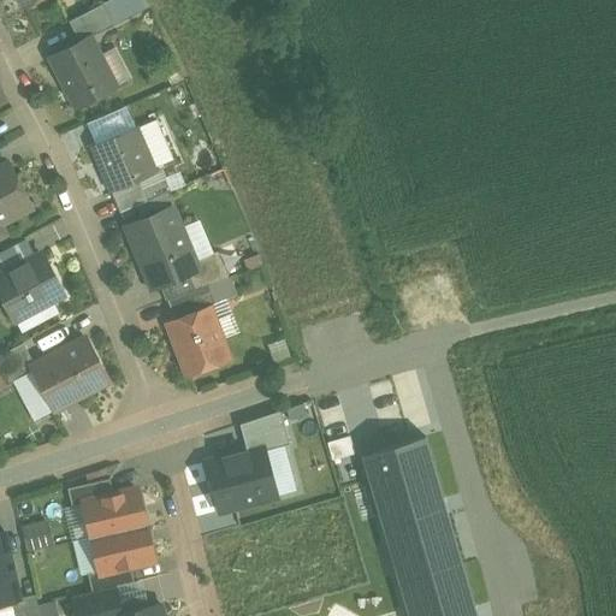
[(105,5),(71,22),(78,37),(100,25),(104,33),(116,25),(105,5)]
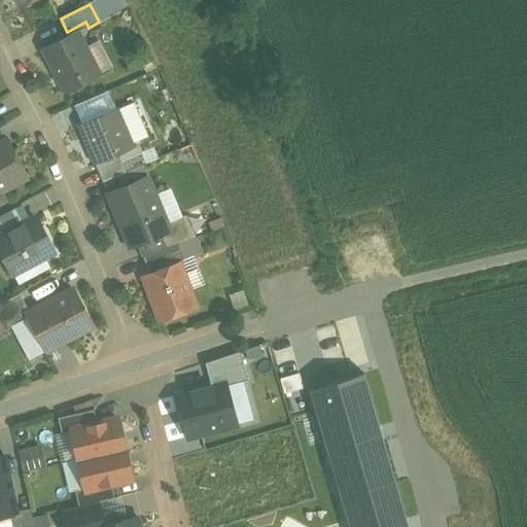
[(79,32),(45,49),(67,92),(101,74),(79,32)]
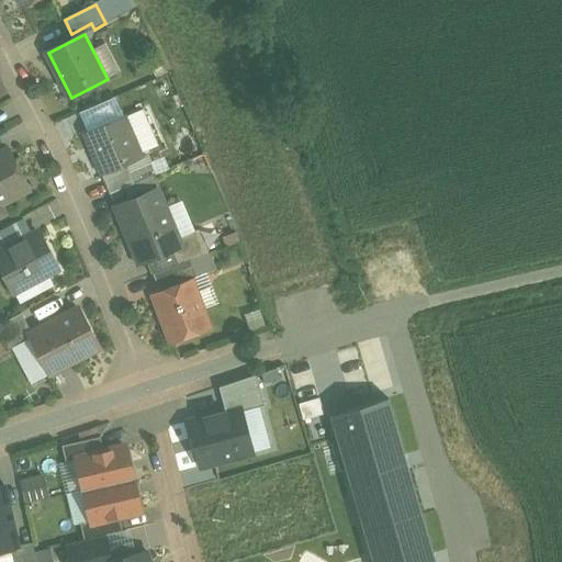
[(127,116),(86,134),(102,175),(144,157),(127,116)]
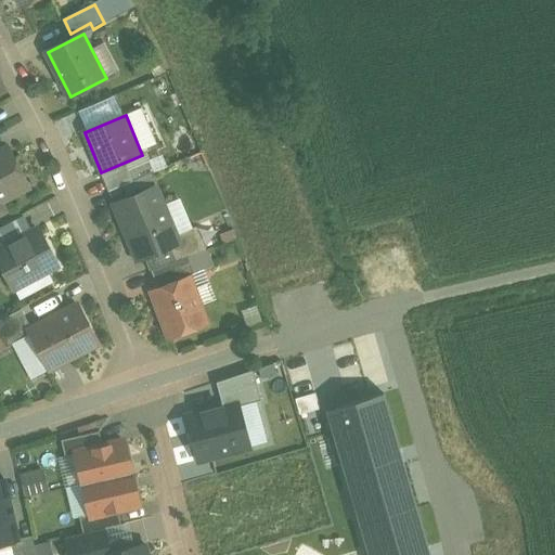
[(8,149),(0,153),(0,214),(5,211),(1,203),(28,188),(8,149)]
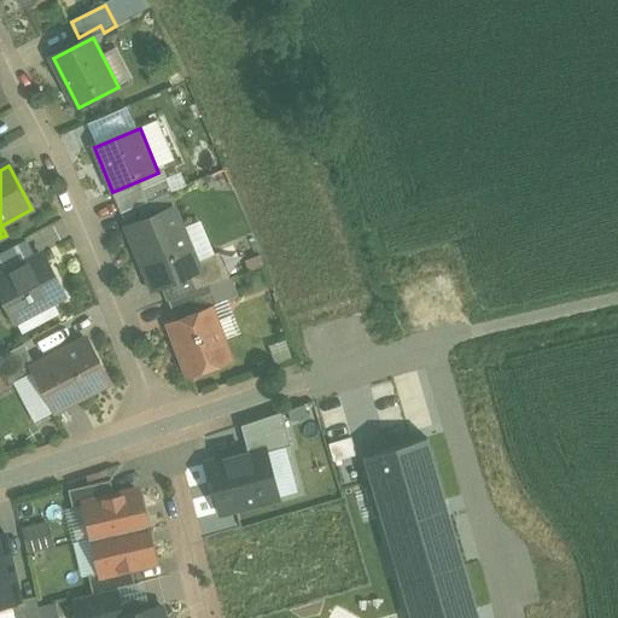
[(169,179),(143,190),(149,203),(174,192),(169,179)]
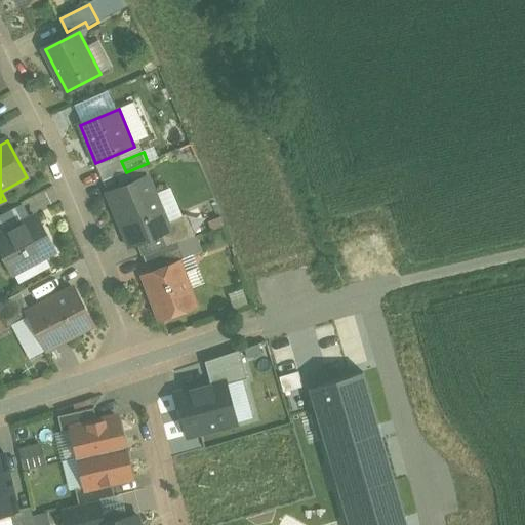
[(149,178),(110,194),(131,245),(162,233),(170,229),(167,223),(149,178)]
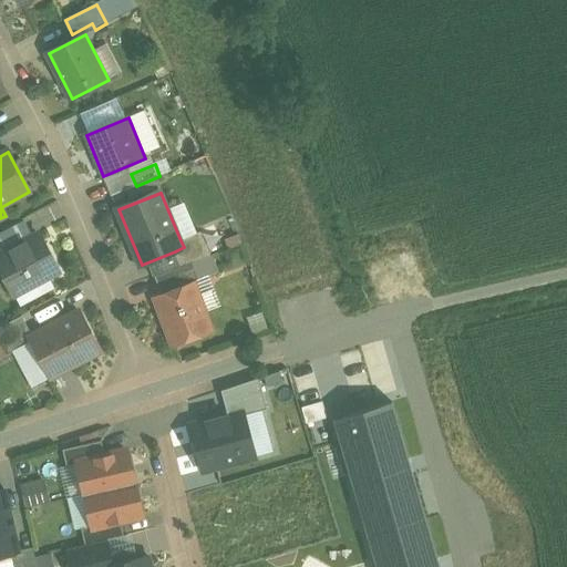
[(202,232),(181,240),(184,247),(175,251),(181,267),(194,263),(212,256),(202,232)]
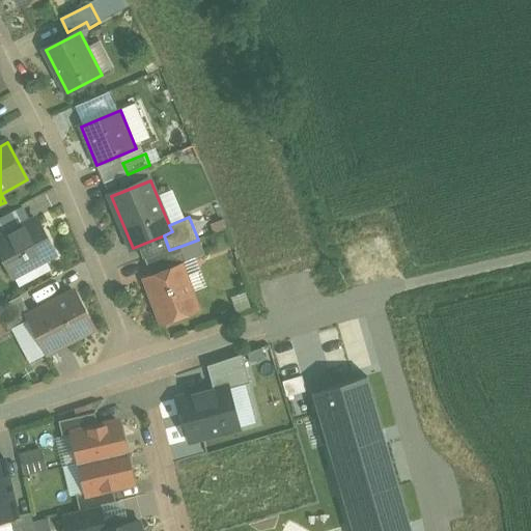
[(7,234),(0,239),(0,248),(15,276),(56,255),(48,239),(46,240),(36,222),(38,221),(37,219),(7,234)]
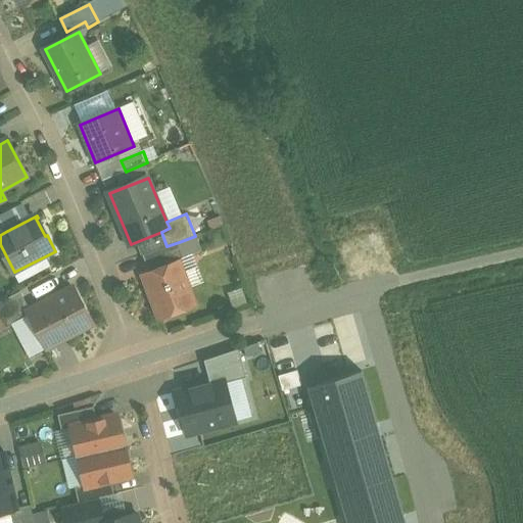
[(167,246),(144,255),(150,273),(180,262),(181,264),(186,262),(179,242),(167,246)]
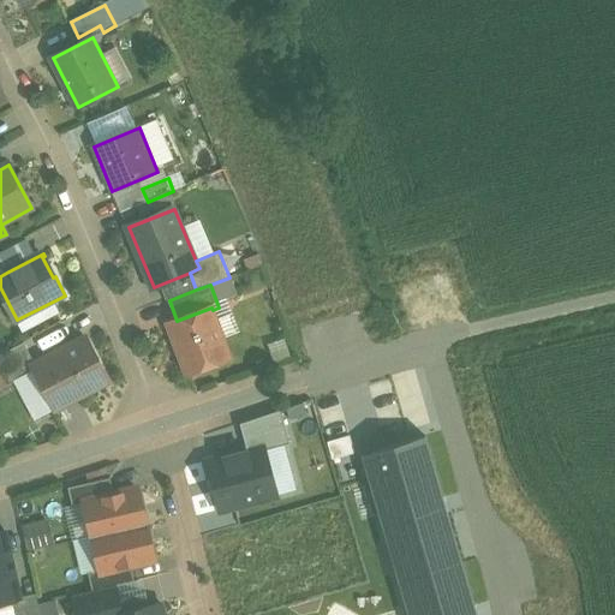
[(177,321),(169,323),(189,374),(231,359),(213,310),(212,308),(177,321)]
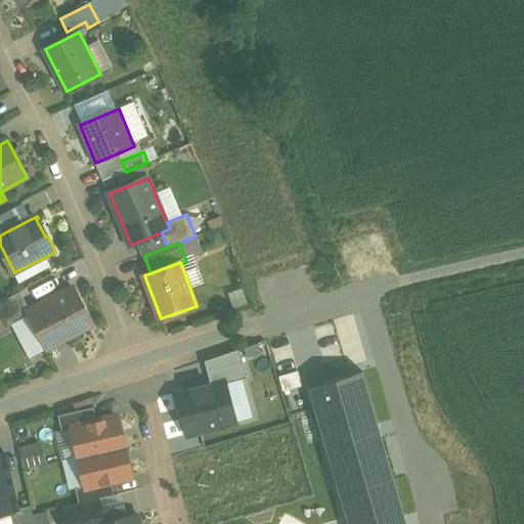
[(74,288),(29,311),(48,349),(93,324),(74,288)]
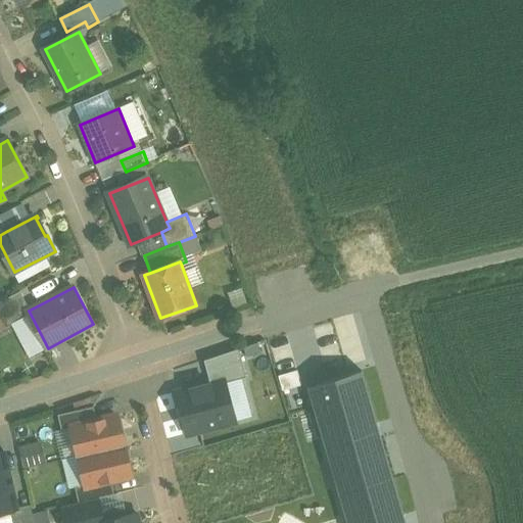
[(21,291),(0,302),(0,318),(4,326),(26,314),(24,310),(29,306),(21,291)]
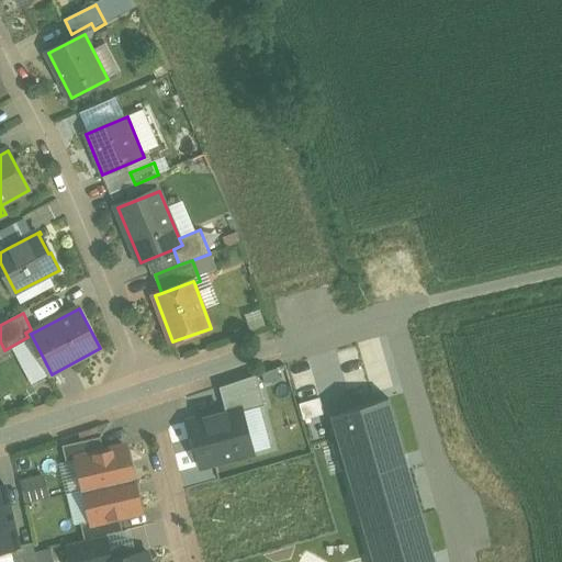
[(257,374),(218,386),(225,412),(240,408),(240,412),(265,405),(257,374)]
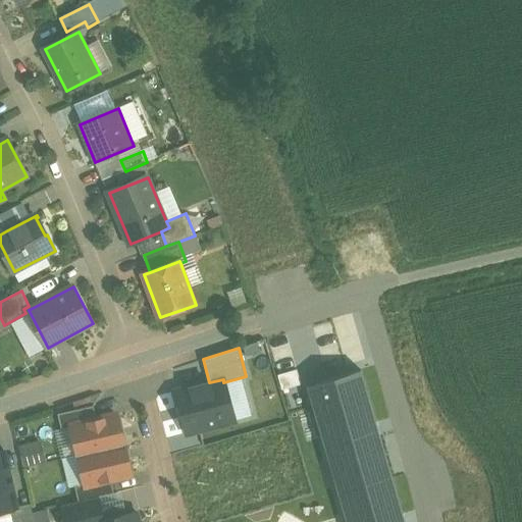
[(374,370),(312,387),(316,402),(324,434),(350,521),(417,521),(387,416),(374,370)]
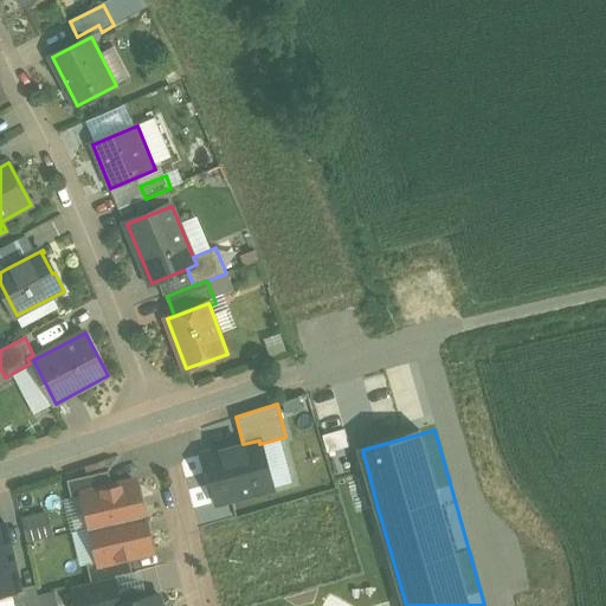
[(243,444),(204,455),(217,503),(271,488),(259,444),(259,440),(243,444)]
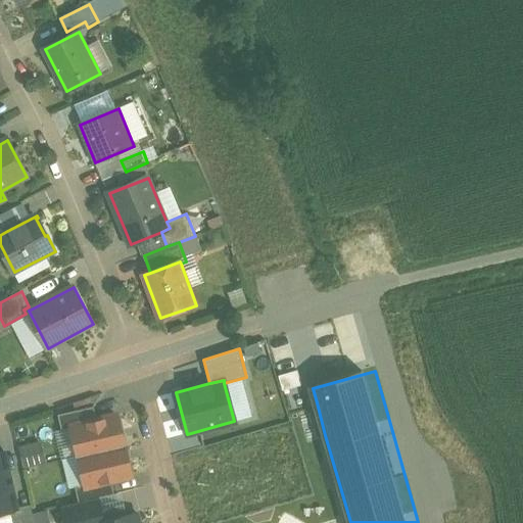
[(95,407),(59,415),(62,430),(73,428),(73,427),(98,421),(95,407)]
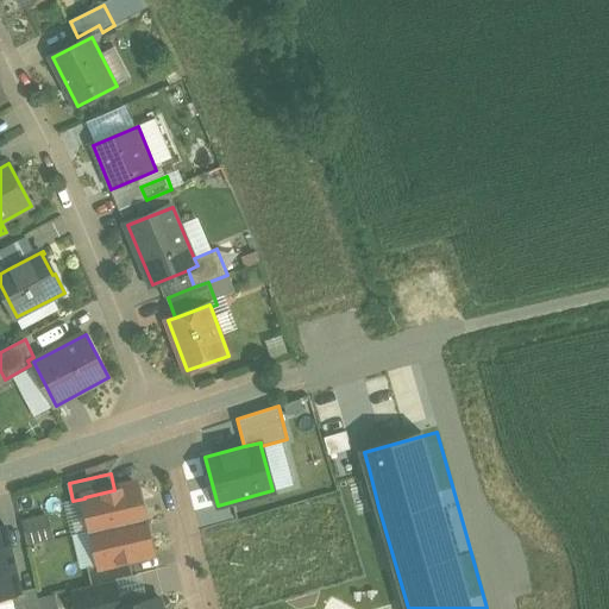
[(114,490),(85,497),(85,498),(93,532),(146,519),(138,484),(114,490)]
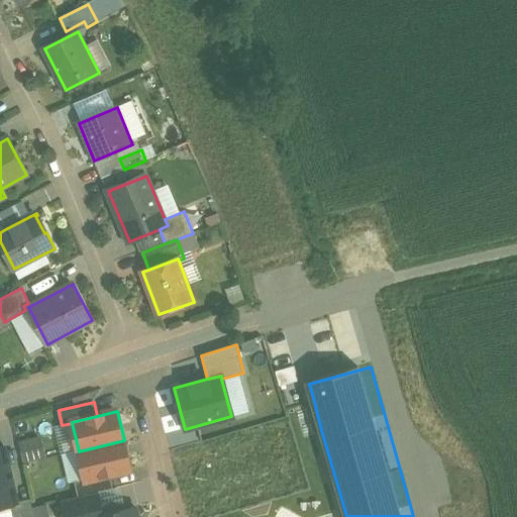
[(23,440),(27,461),(52,456),(46,435),(23,440)]
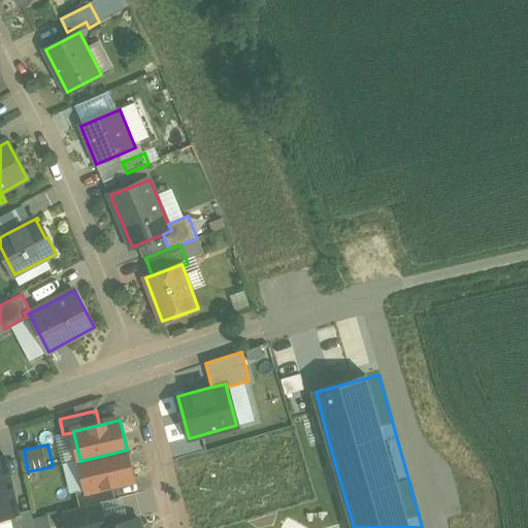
[(127,450),(80,461),(87,490),(87,491),(113,485),(134,481),(127,450)]
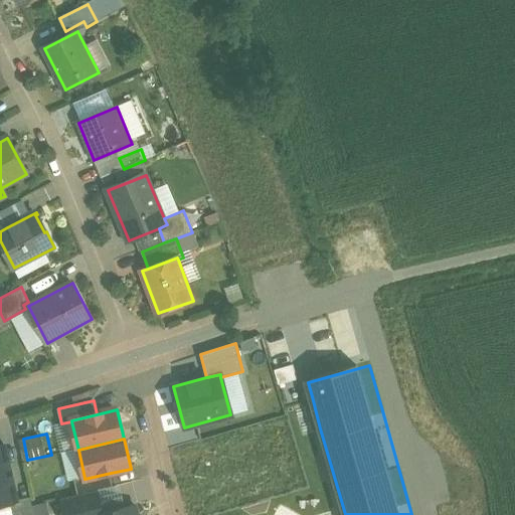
[(5,447),(0,447),(0,504),(10,502),(17,500),(5,447)]
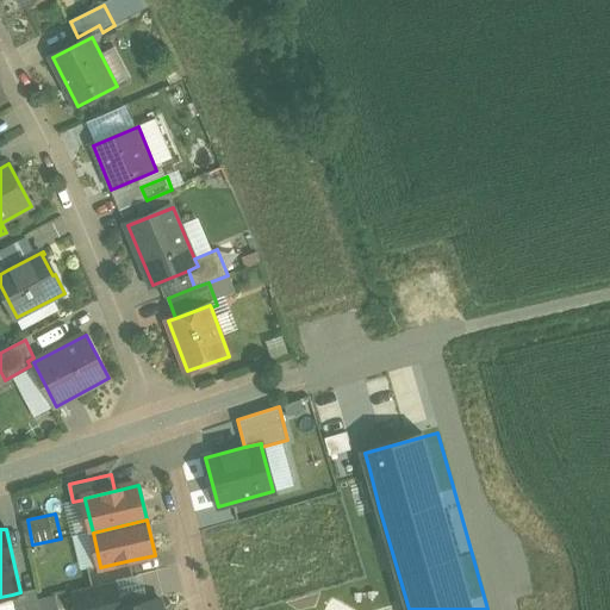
[(131,560),(100,567),(100,566),(89,568),(93,586),(116,582),(135,577),(131,560)]
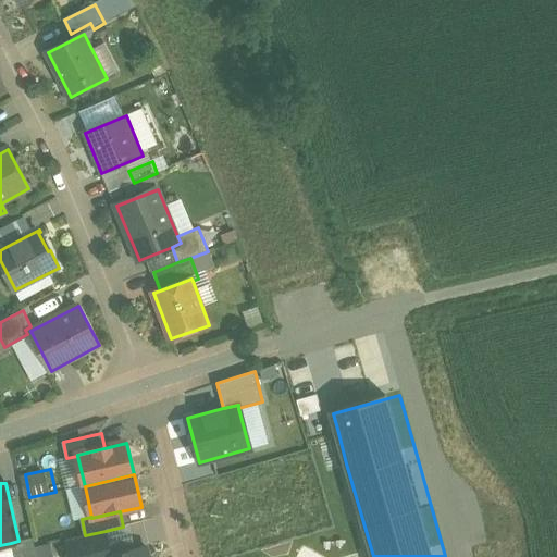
[(85,535),(67,540),(71,556),(102,556),(111,555),(106,531),(85,535)]
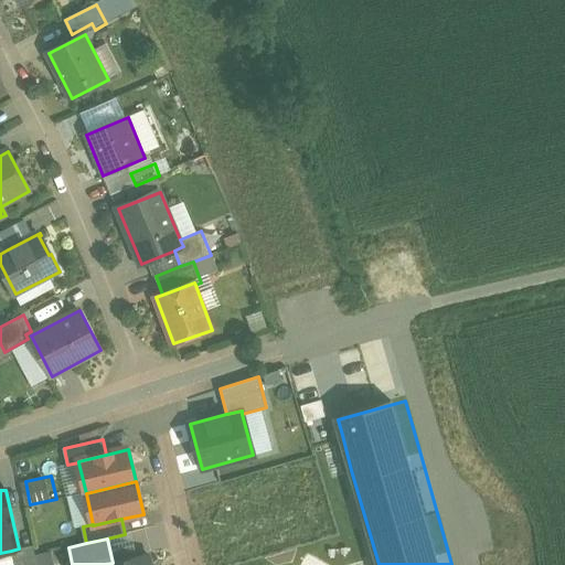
[(19,548),(11,551),(13,564),(39,564),(34,545),(19,548)]
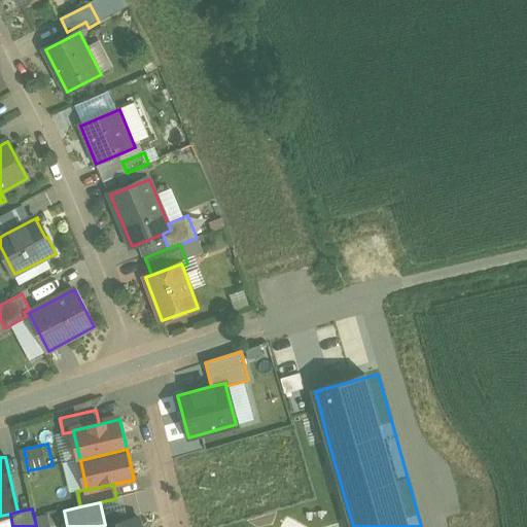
[(56,526),(55,513),(40,515),(41,526),(56,526)]
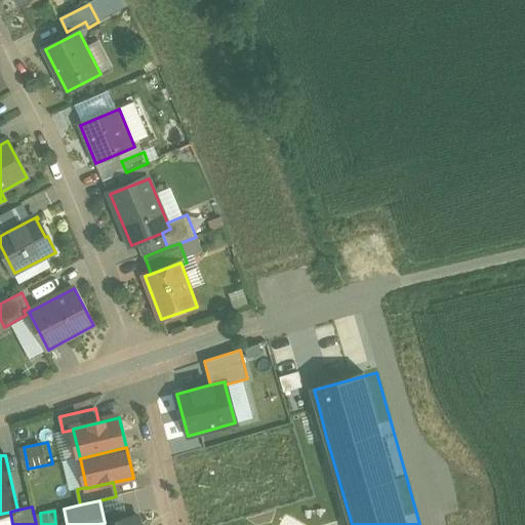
[(105,523),(96,524),(140,524),(138,516),(105,523)]
